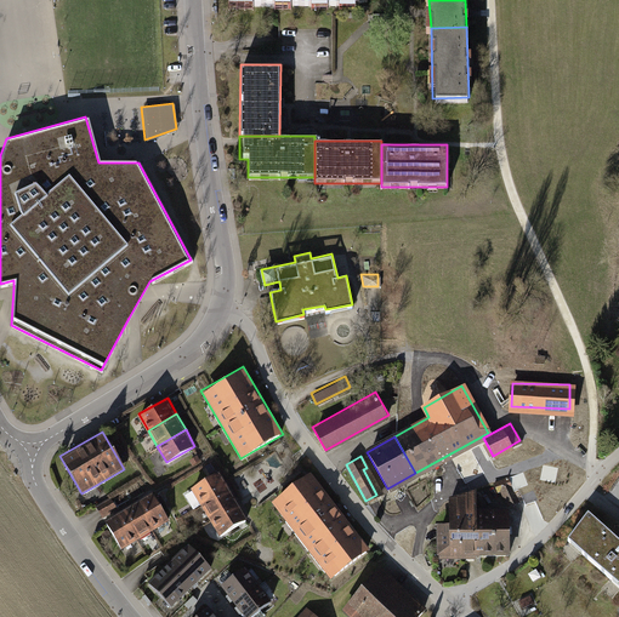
[(191,486),(200,502),(228,485),(220,469),(191,486)]
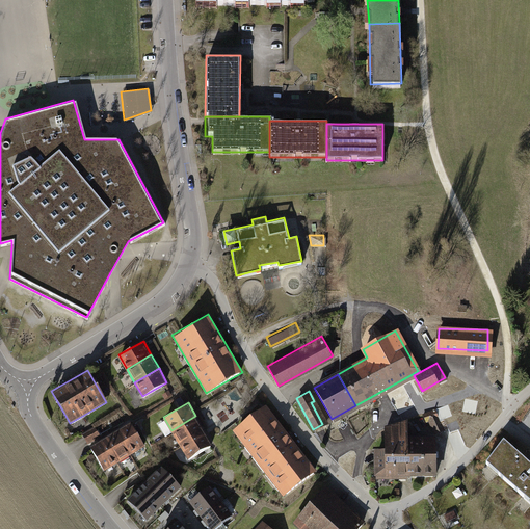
[(232,429),(283,494),(316,468),(266,403),(232,429)]
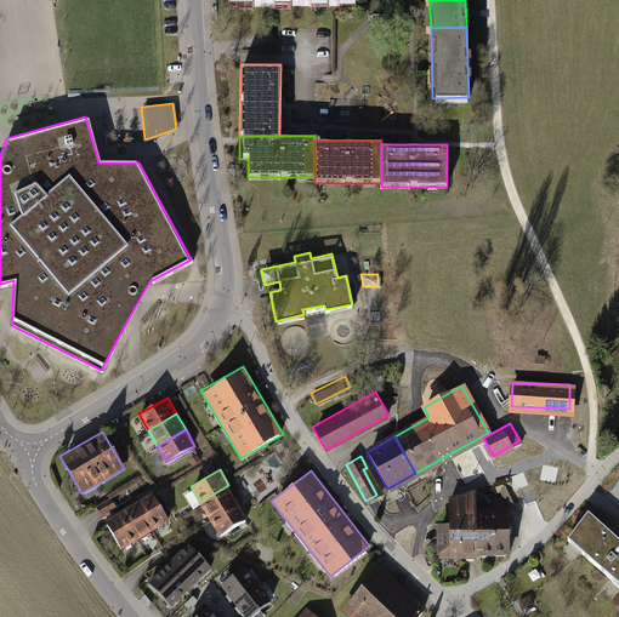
[(517,501),(522,498),(517,486),(514,487),(507,474),(493,480),(497,491),(501,489),(505,500),(515,495),(517,501)]
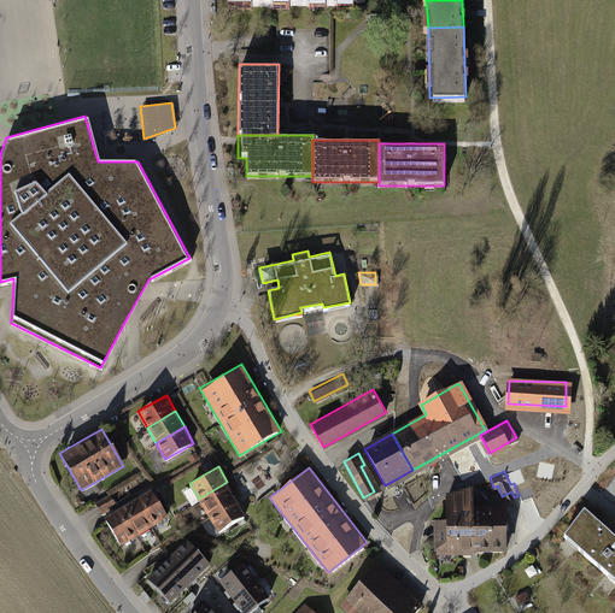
[(199,499),(208,514),(236,499),(227,482),(199,499)]
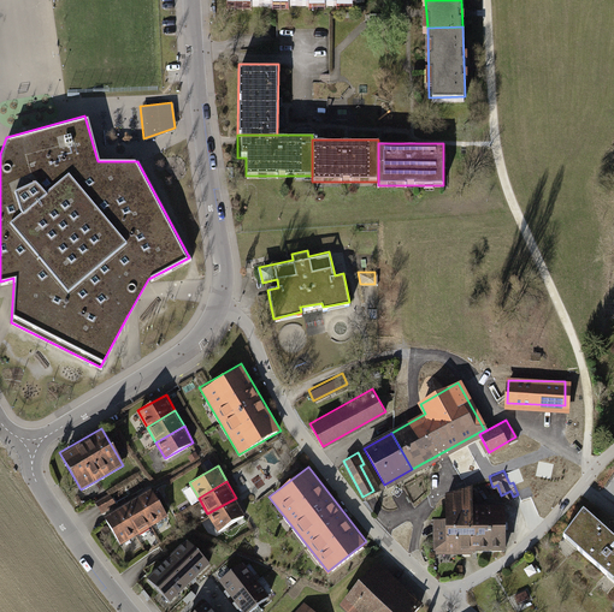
[(442,518),(471,517),(470,504),(468,483),(443,492),(442,518)]
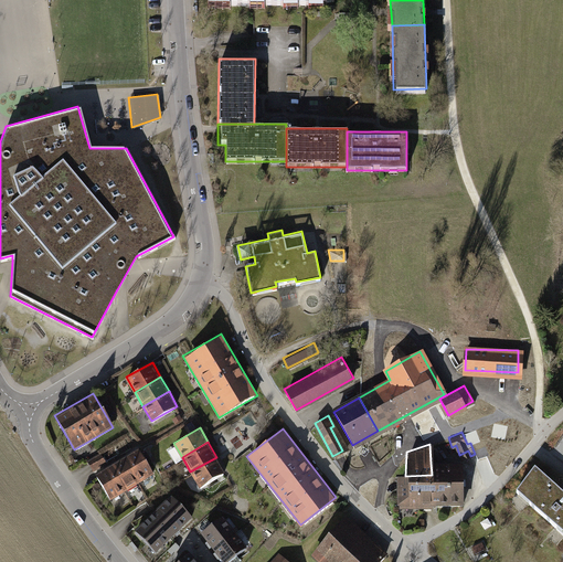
[(138,448),(124,457),(140,486),(155,477),(138,448)]
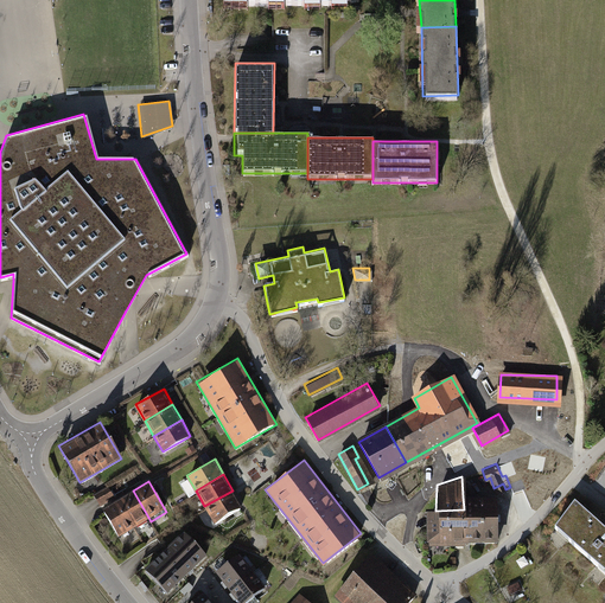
[(108,486),(94,493),(97,499),(100,504),(114,496),(112,491),(108,486)]
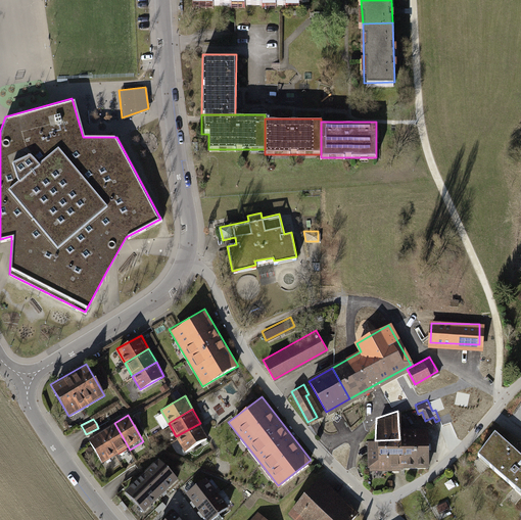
[(114,423),(101,430),(116,457),(130,450),(114,423)]
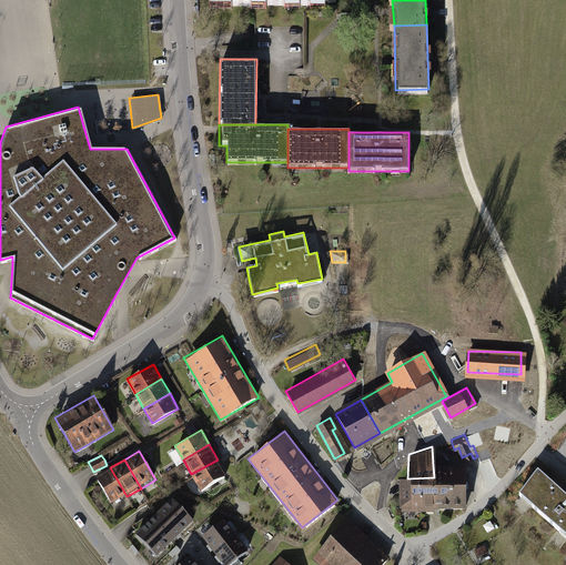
[(191,474),(200,488),(225,474),(218,460),(191,474)]
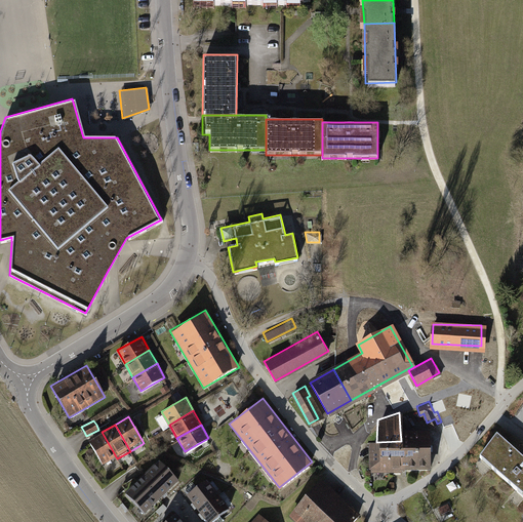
[(401,441),(402,471),(429,470),(427,429),(400,430),(401,441)]
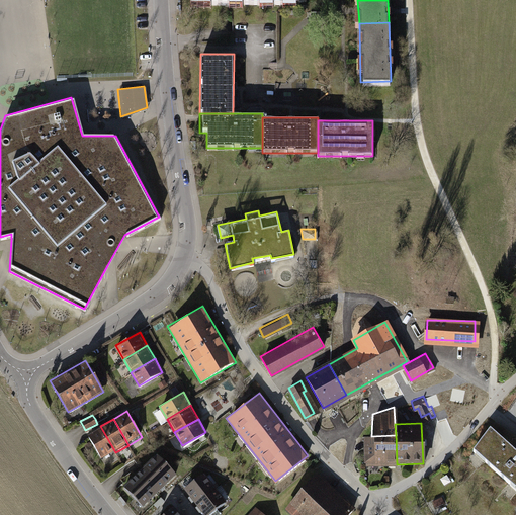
[(100,426),(87,434),(102,459),(115,452),(100,426)]
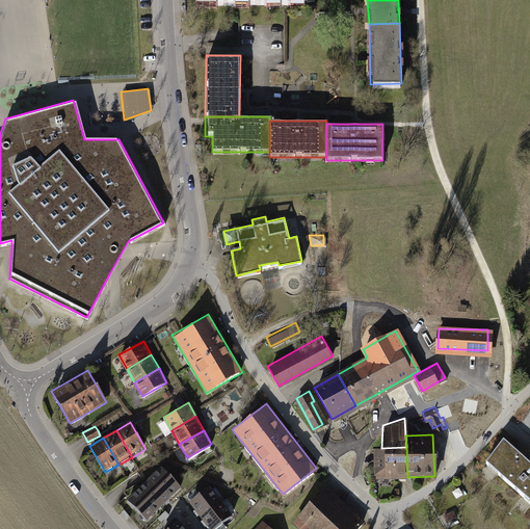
[(529,503),(529,465),(501,438),(482,460),(529,503)]
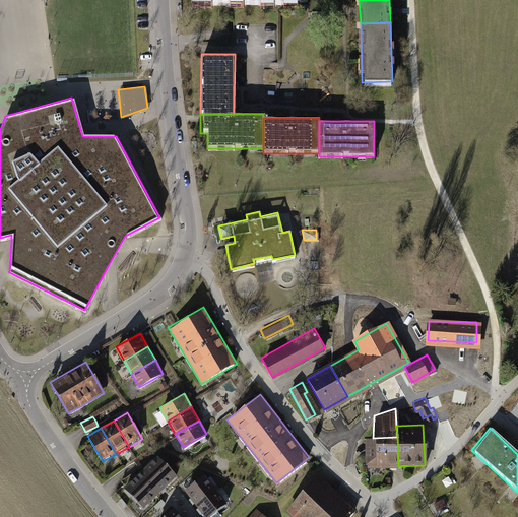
[(373,438),(362,439),(364,468),(398,466),(397,437),(373,438)]
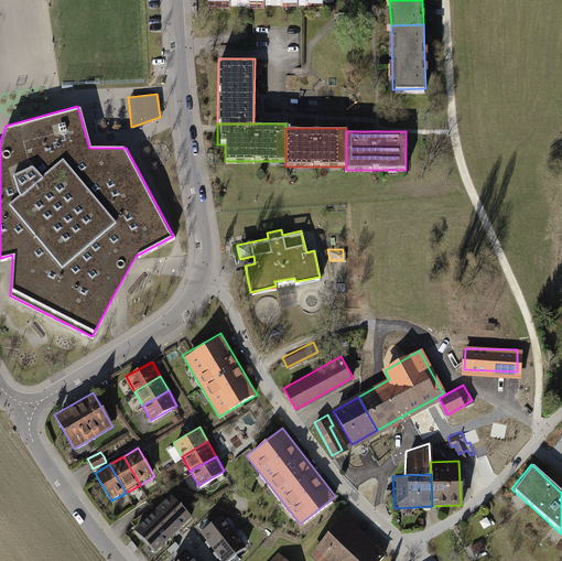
[(166,494),(128,530),(148,552),(186,516),(166,494)]
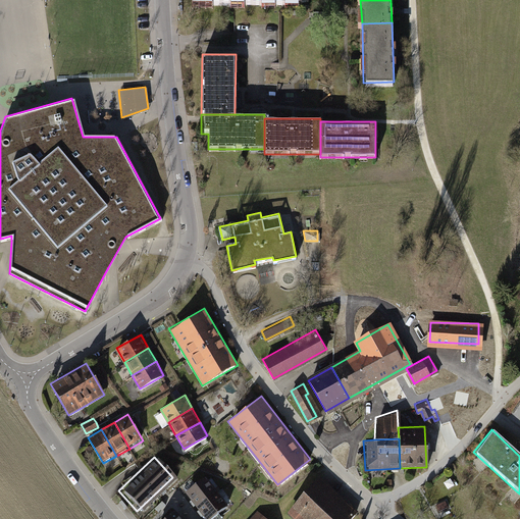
[(286,509),(297,518),(351,518),(360,508),(317,471),(286,509)]
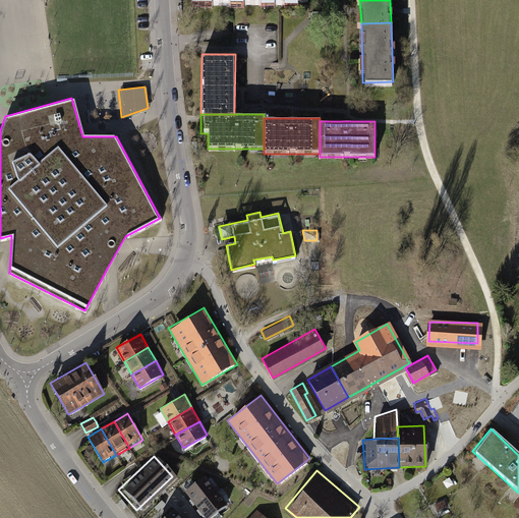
[(212,491),(199,474),(178,491),(191,507),(212,491)]
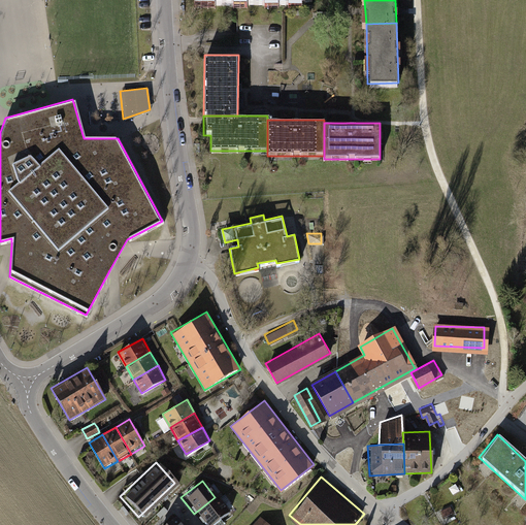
[(446,488),(451,495),(457,491),(453,483),(446,488)]
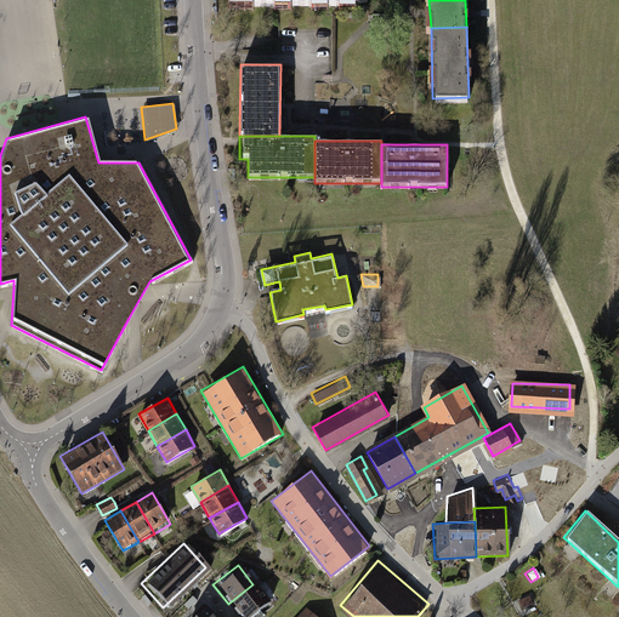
[(250,616),(268,604),(253,584),(228,604),(238,616),(250,616)]
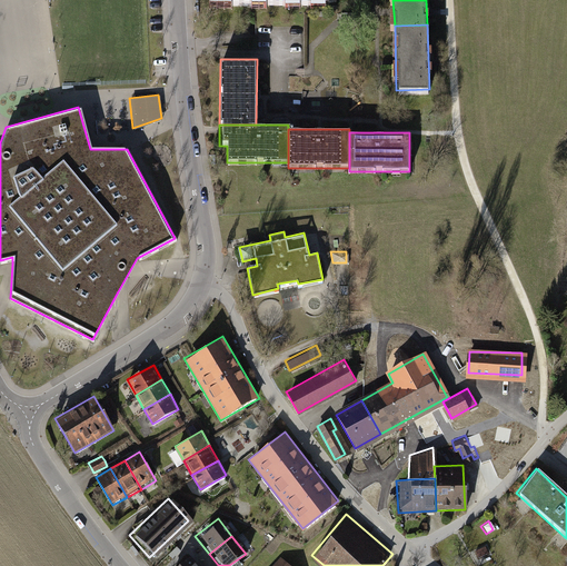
[(471,549),(475,557),(485,552),(481,545),(471,549)]
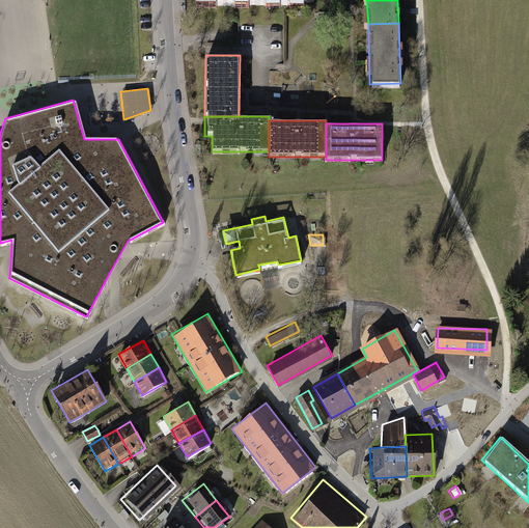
[(158,527),(182,527),(184,527),(171,515),(158,527)]
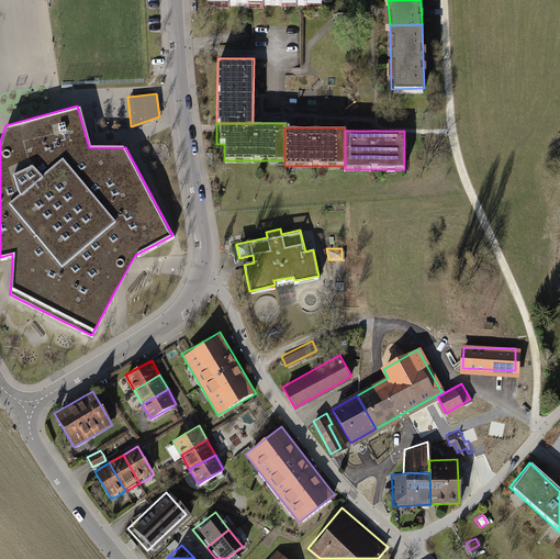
[(288,558),(277,548),(266,558),(288,558)]
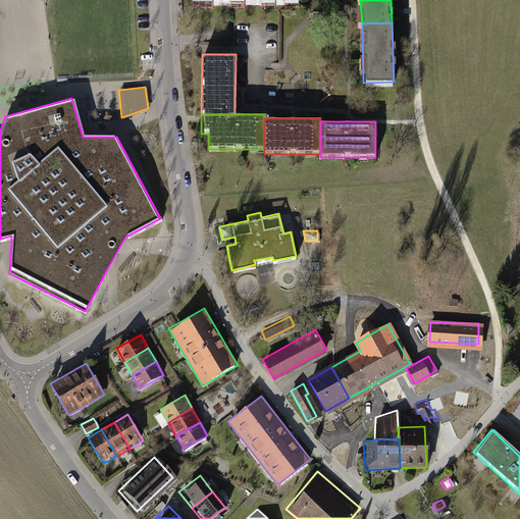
All buildings are outlined.
